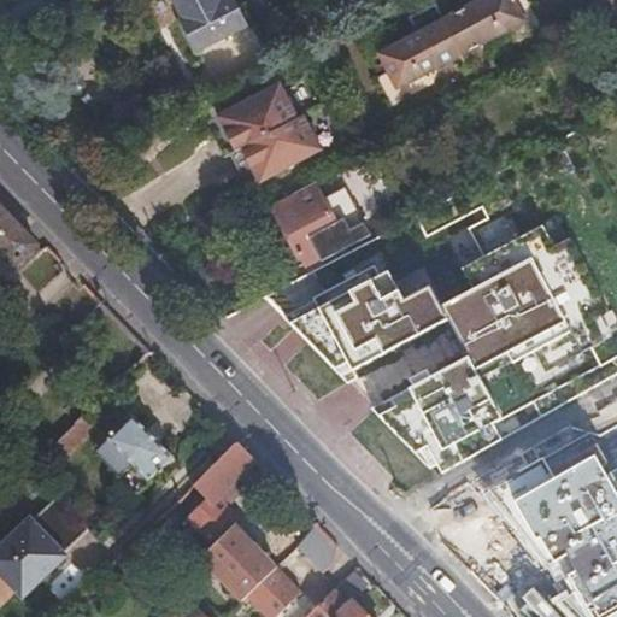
[(164,0),(170,11),(175,9),(178,18),(174,21),(192,56),(236,31),(242,28),(227,0),(164,0)]
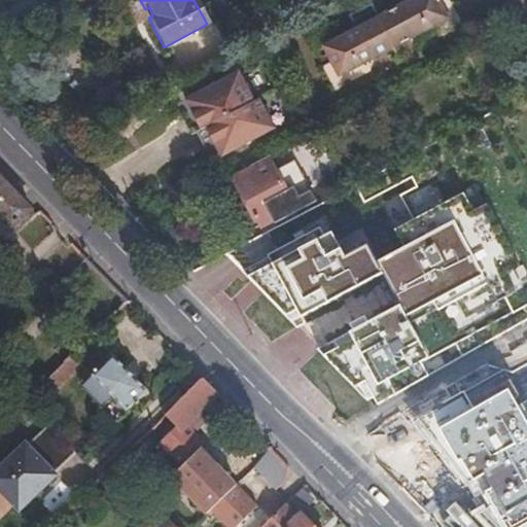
[(526,0),(508,0),(512,19),(526,13),(526,0)]
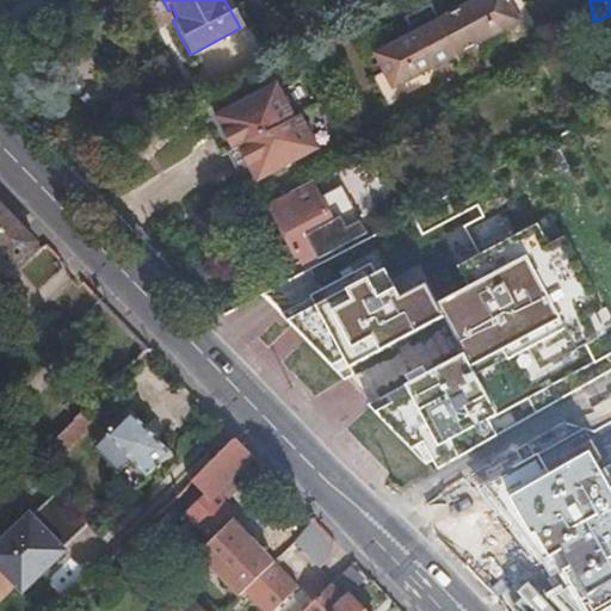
[(362,94),(488,30),(474,1),(413,35),(399,43),(372,57),(350,69),(362,94)]
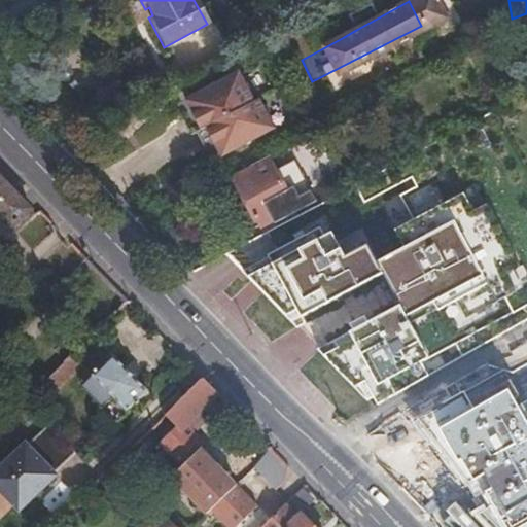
[(344,37),(356,30),(350,18),(337,24),(344,37)]
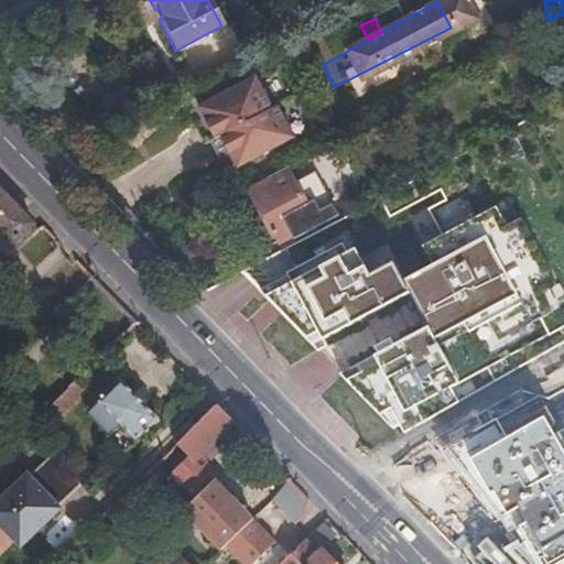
[(255,75),(197,105),(214,136),(218,133),(235,165),(292,136),(275,104),(271,106),(255,75)]
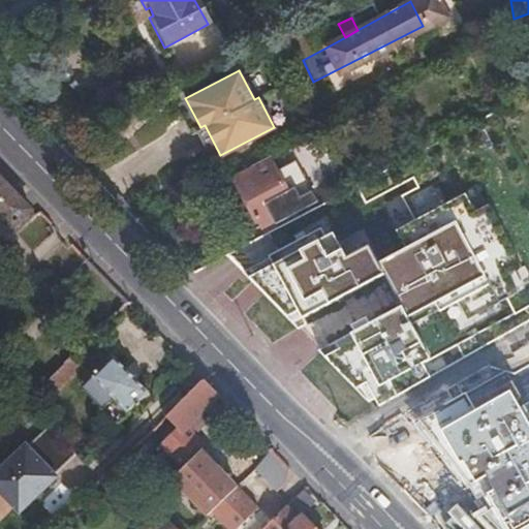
[(256,219),(261,228),(315,200),(292,159),(274,169),(267,158),(231,177),(253,220),(256,219)]
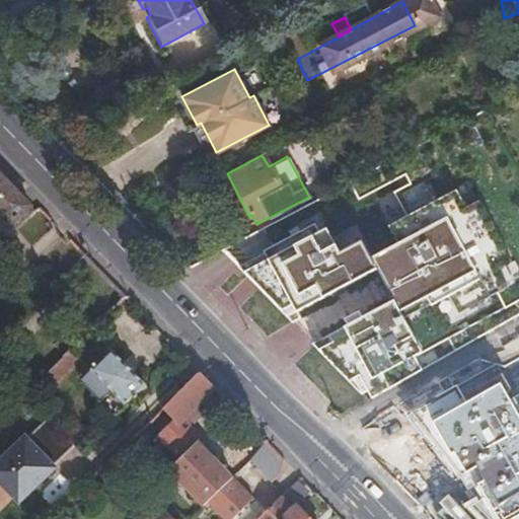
[(0,213),(15,229),(35,211),(4,176),(0,172),(0,213)]
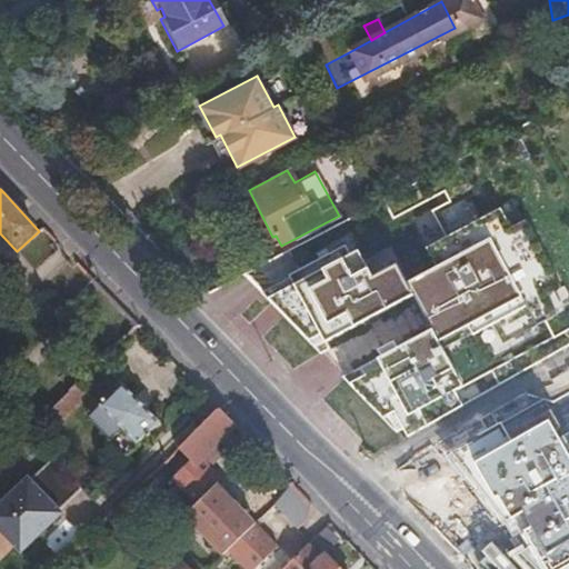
[(291,283),(267,296),(295,325),(300,321),(313,335),(319,332),(322,340),(411,292),(430,327),(366,361),(370,369),(349,381),(368,401),(372,399),(395,421),(398,420),(407,436),(462,405),(455,390),(462,386),(437,341),(466,325),(471,333),(490,322),(501,341),(553,312),(543,293),(558,285),(521,217),(507,225),(497,206),(476,217),(463,192),(429,210),(442,235),(422,246),(433,265),(403,280),(393,261),(369,275),(355,249),(347,252),(342,243),(286,273),(291,283)]
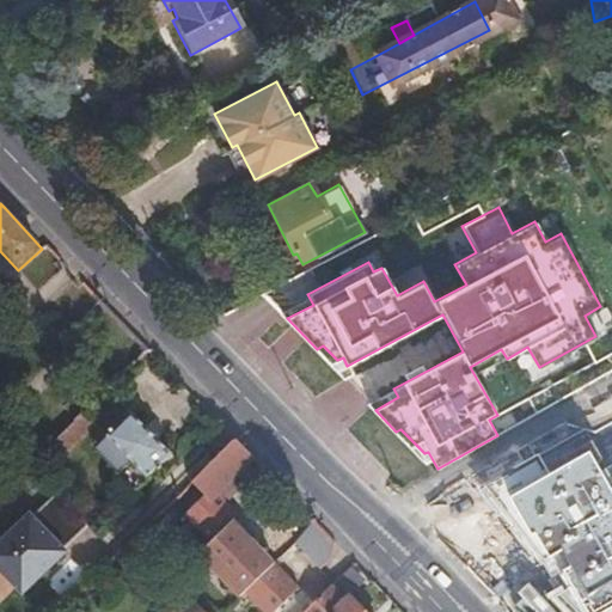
[(108,435),(148,477),(175,454),(134,411),(108,435)]
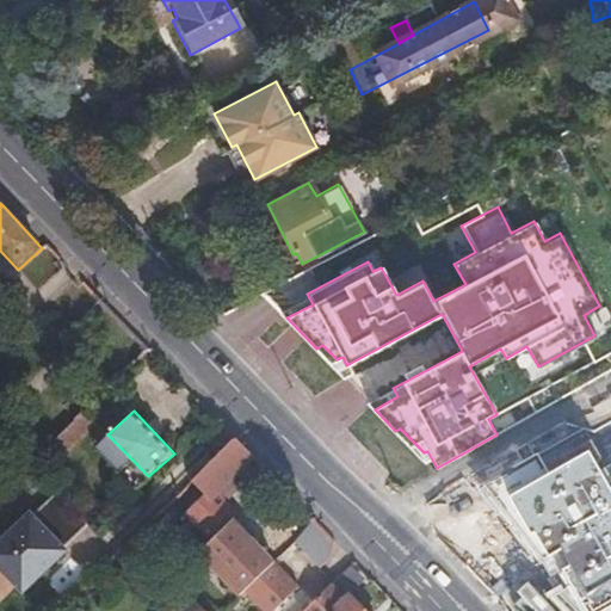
[(88,434),(75,418),(45,446),(59,463),(88,434)]
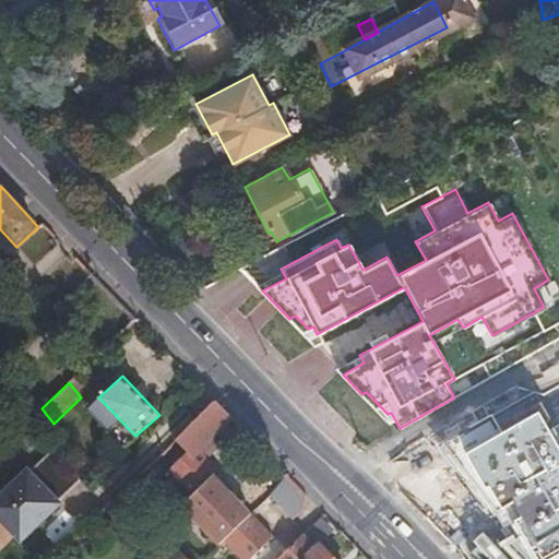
[(232,417),(215,401),(194,420),(176,438),(187,450),(166,472),(189,497),(178,508),(216,547),(219,545),(234,558),(251,558),(271,540),(211,478),(216,473),(203,459),(216,447),(210,438),(232,417)]
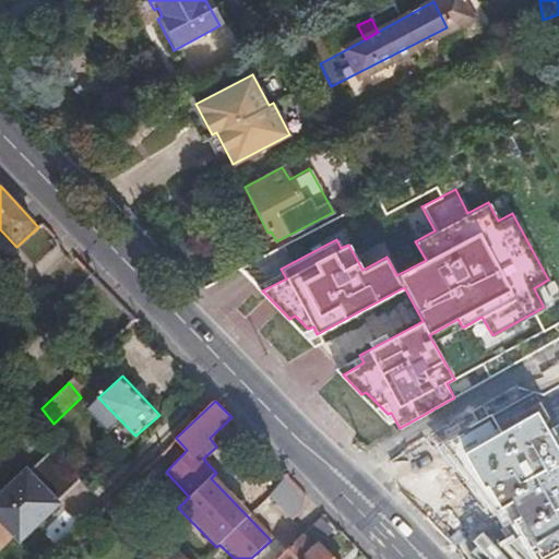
[(487,411),(433,437),(522,535),(536,558),(558,558),(558,425),(547,431),(539,414),(499,432),(487,411)]
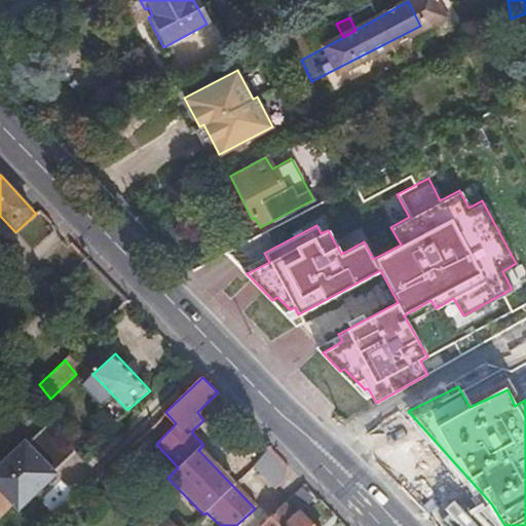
[(77,451),(49,422),(26,446),(23,444),(0,465),(0,493),(17,513),(55,477),(52,474),(77,451)]
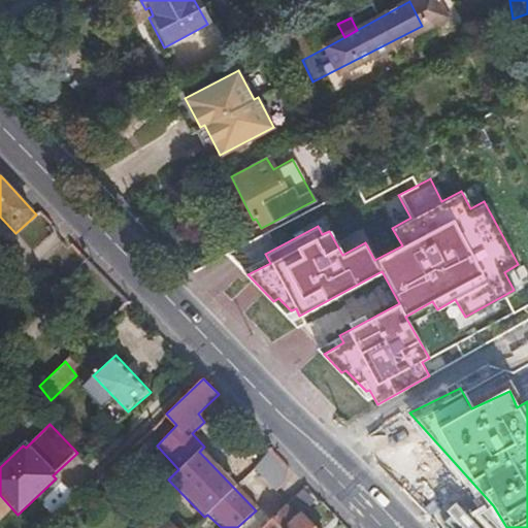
[(273,451),(255,468),(277,491),(286,483),(289,470),(291,468),(273,451)]
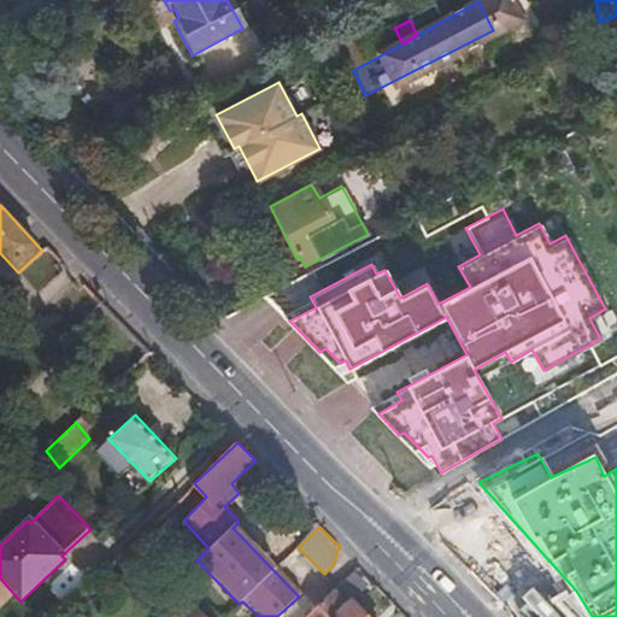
[(364,583),(354,574),(334,593),(344,604),(347,600),(364,583)]
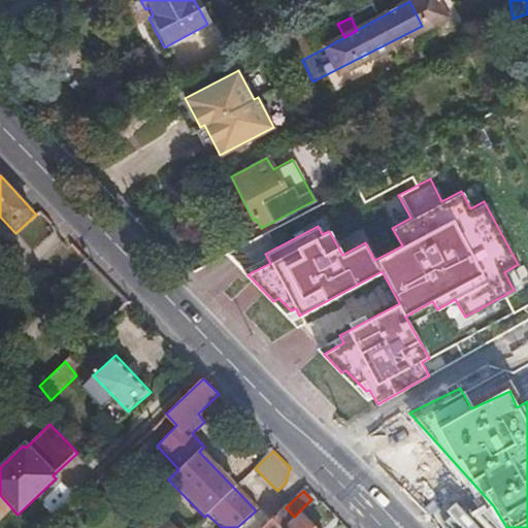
[(294,517),(286,507),(264,527),(311,527),(297,514),(294,517)]
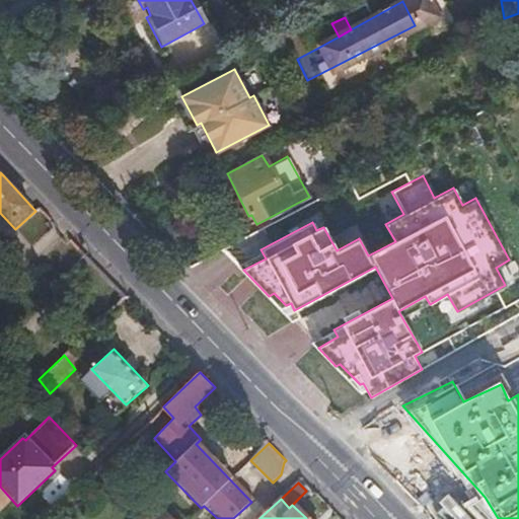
[(167,518),(156,507),(150,512),(142,511),(141,518),(167,518)]
